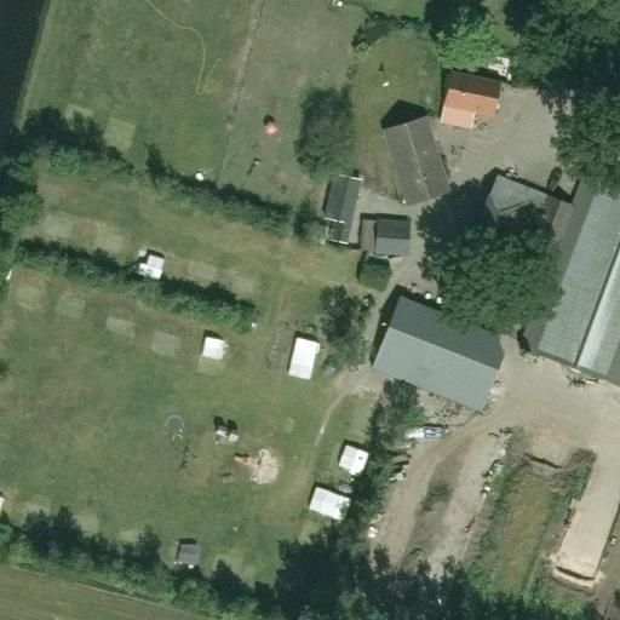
[(493,118),(500,82),(452,72),(445,105),(474,112),(474,113),(493,118)]
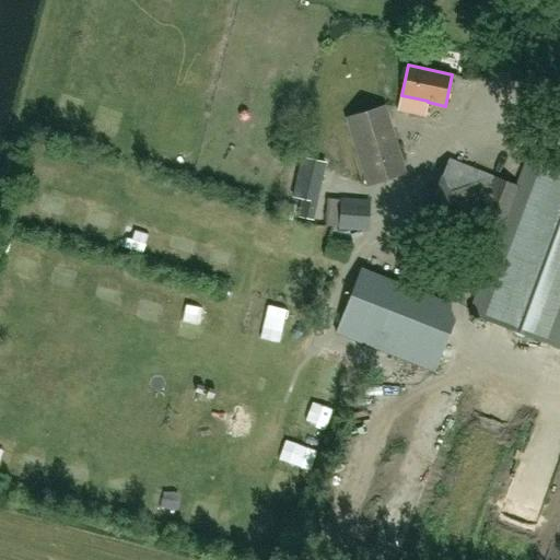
[(366,185),(406,173),(385,106),(346,118),(366,185)]
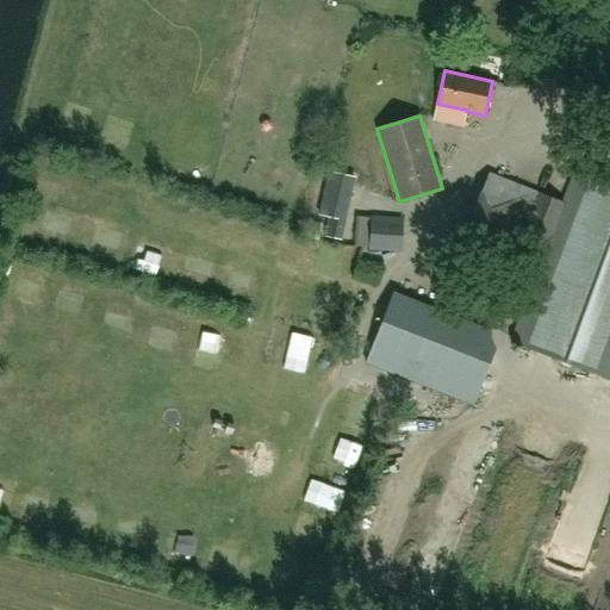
[(490,174),(461,250),(537,279),(514,342),(609,378),(609,182),(577,170),(552,161),(540,192),(490,174)]
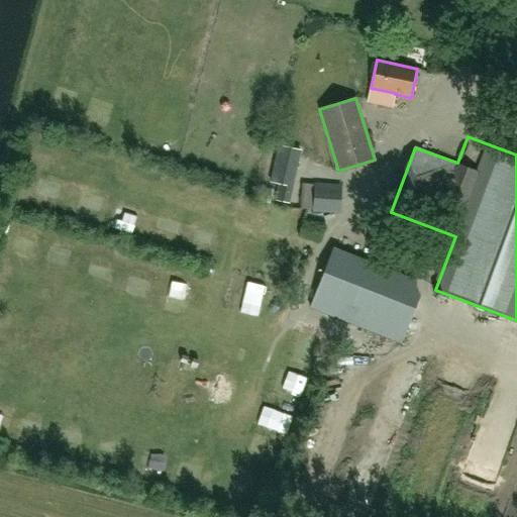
[(287,202),(297,157),(299,149),(279,144),(270,182),(279,184),(275,200),(287,202)]
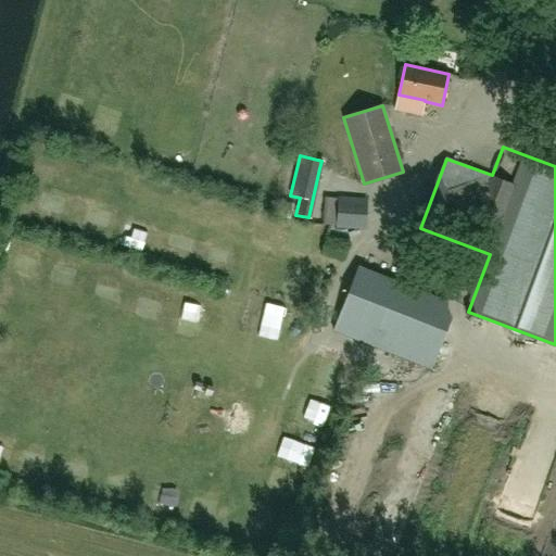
[(336,227),(353,227),(364,227),(366,199),(338,197),(336,227)]
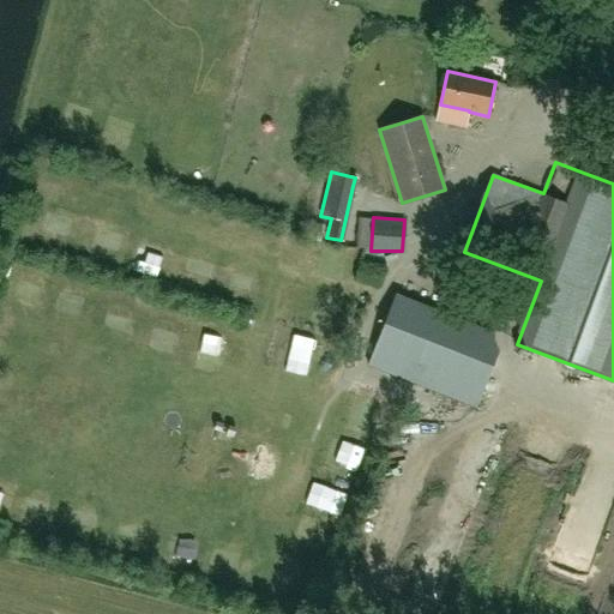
[(41,289),(44,277),(20,270),(17,282),(41,289)]
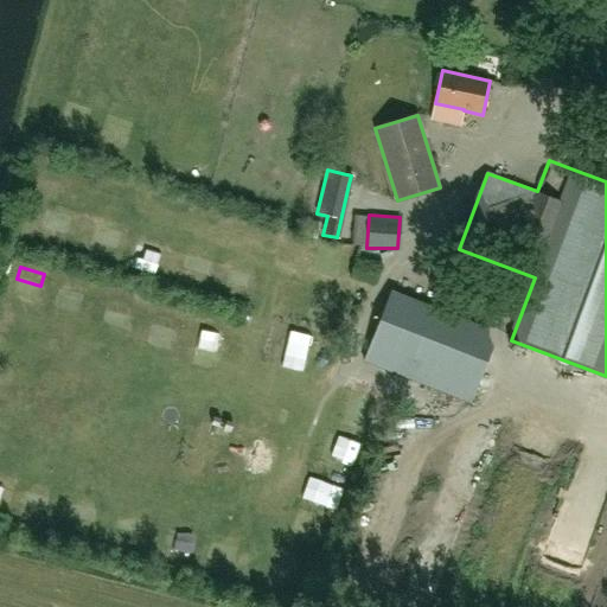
[(364,362),(395,374),(471,403),(492,346),(486,328),(391,291),(364,362)]
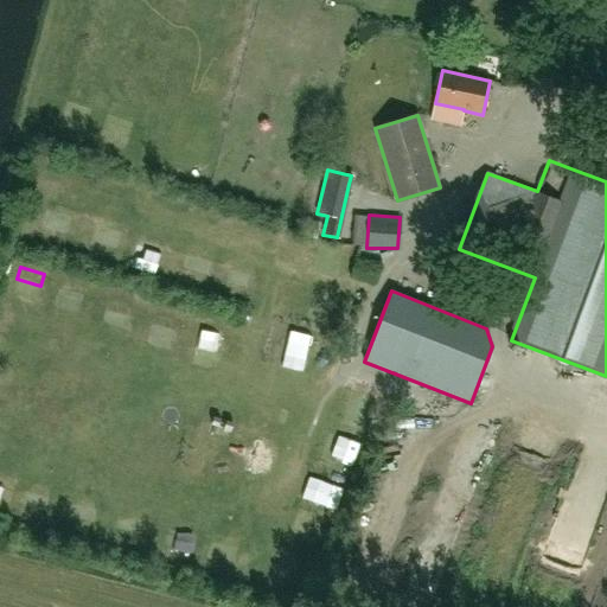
[(346,443),(357,448),(366,428),(356,423),(346,443)]
